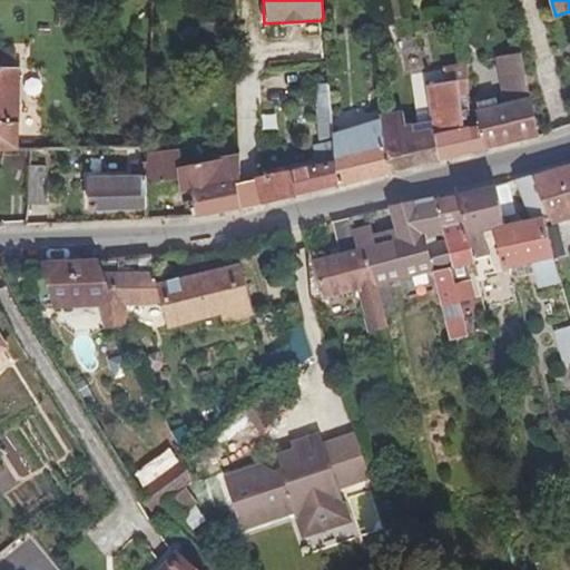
[(0,150),(20,150),(20,69),(16,69),(16,51),(0,50),(0,150)]
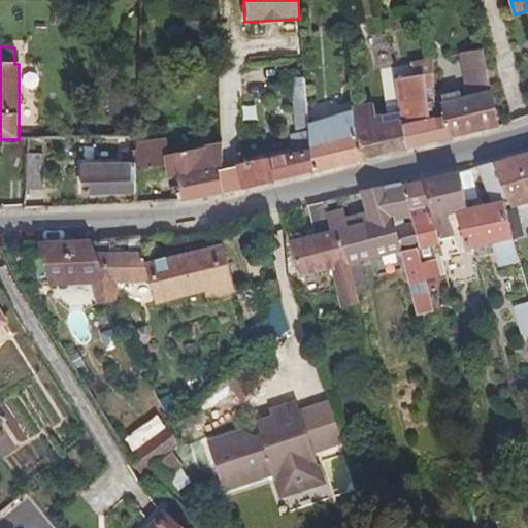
[(499,126),(484,50),(459,54),(466,97),(442,103),(446,119),(450,138),(499,126)]
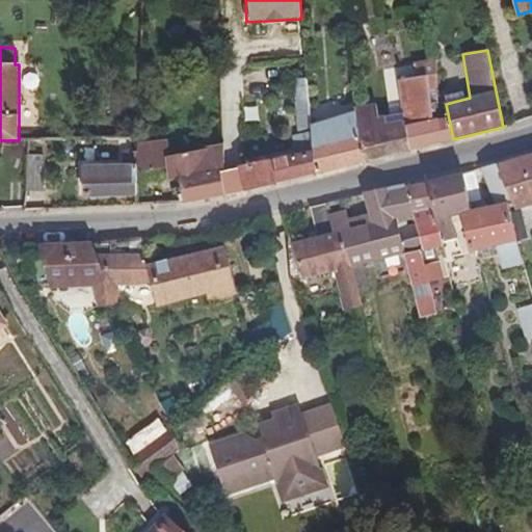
[(443,82),(439,58),(414,63),(414,67),(397,70),(399,81),(420,78),(421,85),(443,82)]
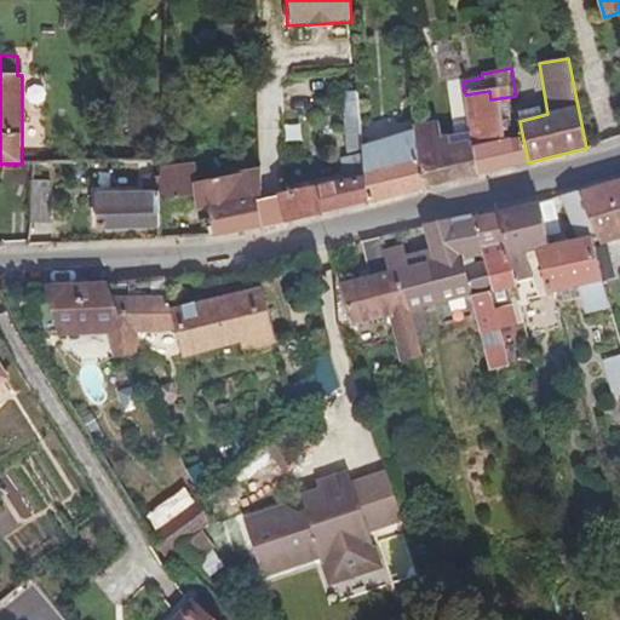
[(465,95),(463,81),(445,84),(448,107),(466,104),(465,95)]
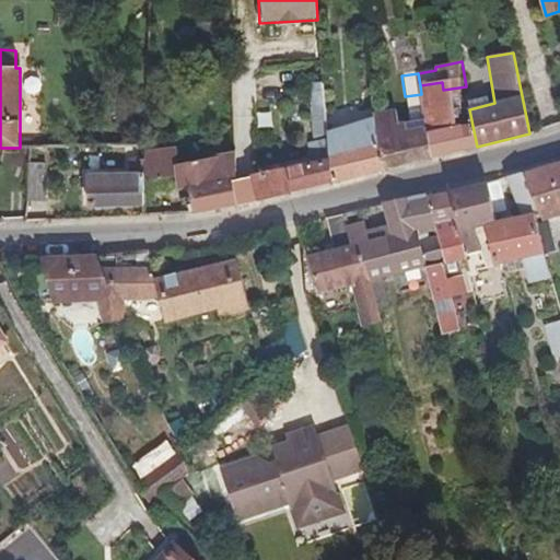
[(312,162),(256,174),(252,162),(235,165),(236,177),(231,178),(236,205),(333,183),(328,131),(324,82),(308,83),(314,141),(307,143),(312,162)]
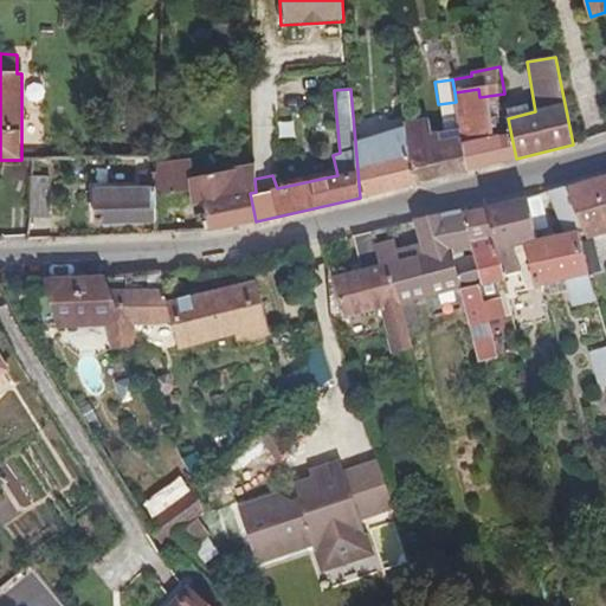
[(479,97),(478,89),(455,92),(456,102),(461,137),(462,147),(485,142),(479,97)]
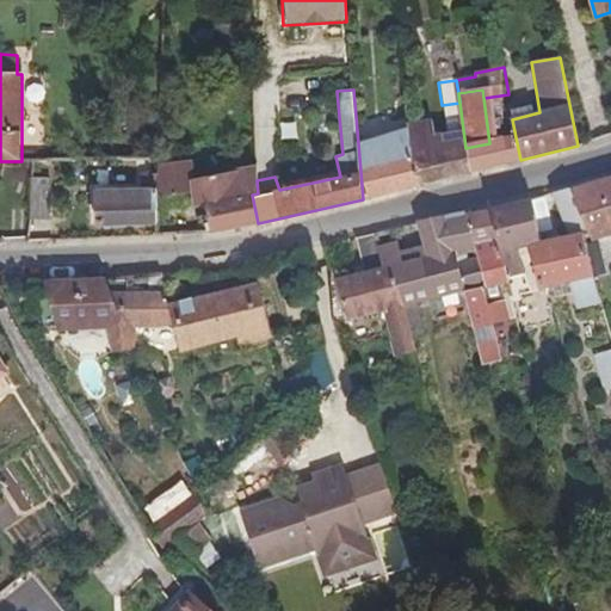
[(466,148),(437,154),(434,136),(431,119),(412,123),(413,133),(419,185),(469,173),(466,148)]
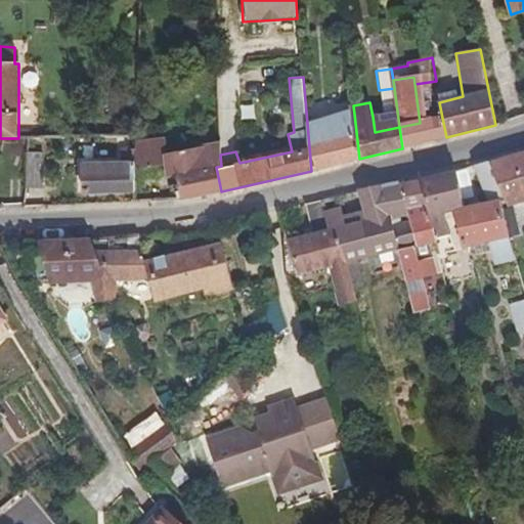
[(359,159),(354,114),(307,123),(311,171),(359,159)]
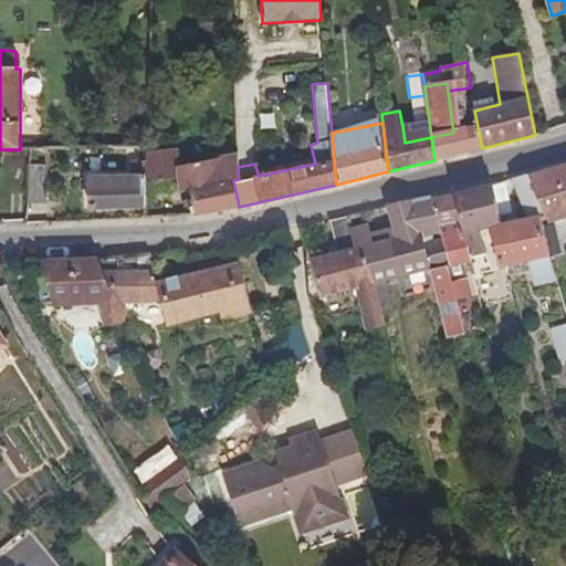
[(430,128),(410,132),(409,124),(402,126),(405,143),(431,137),(430,128)]
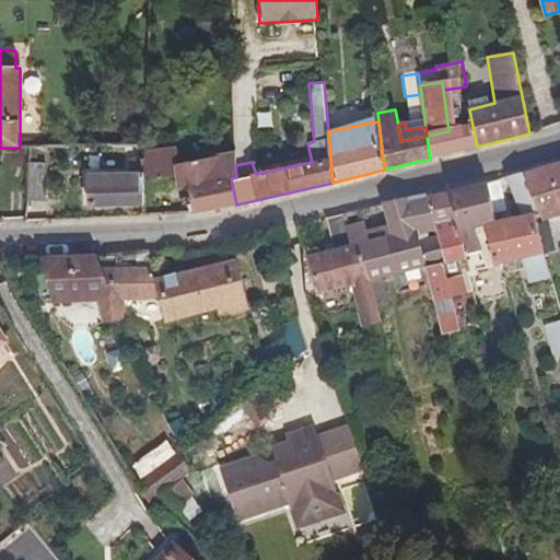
[(448,131),(427,136),(430,159),(477,147),(473,126),(448,131)]
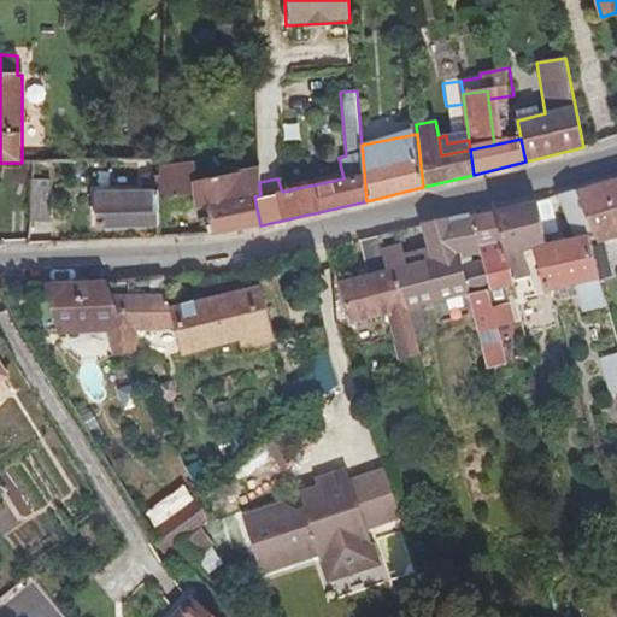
[(54,163),(35,163),(34,181),(53,181),(54,163)]
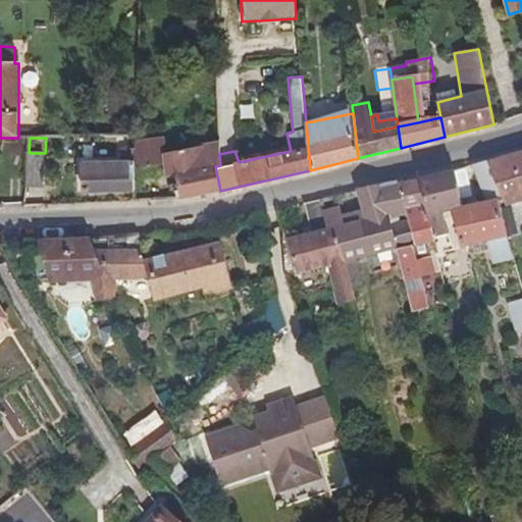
[(164,139),(137,143),(136,163),(135,170),(165,166),(166,178),(176,175),(180,199),(220,191),(215,166),(220,165),(219,154),(219,143),(166,154),(164,139)]
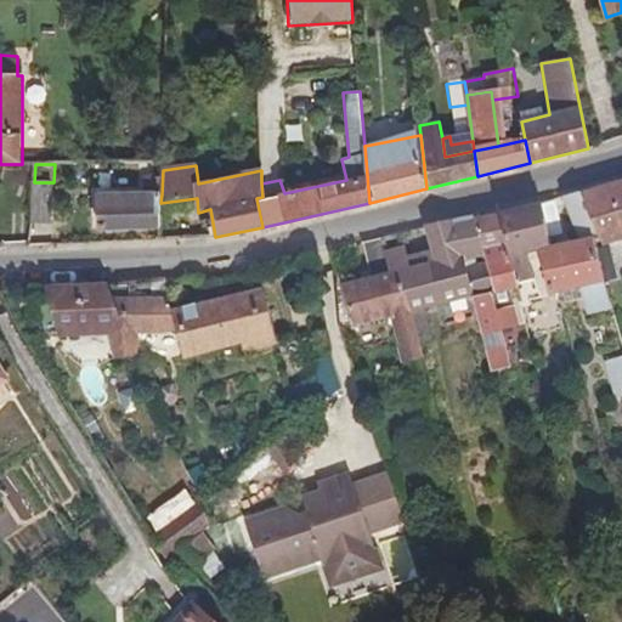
[(621,181),(582,194),(584,203),(599,237),(603,244),(621,238),(621,181)]
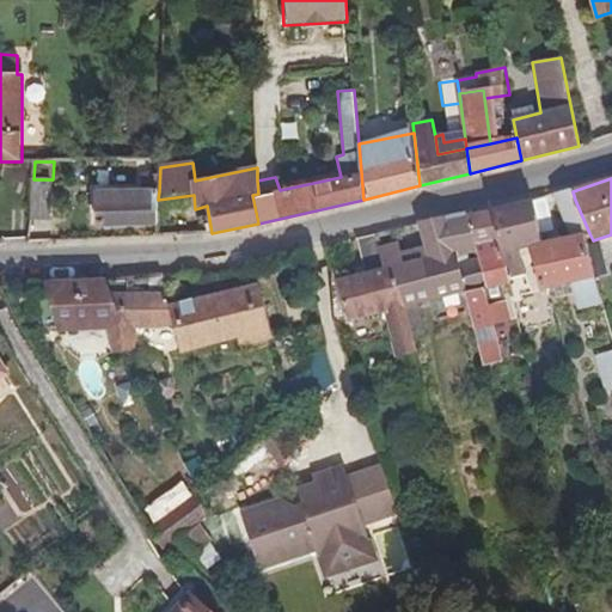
[(53,179),(34,179),(31,222),(50,222),(53,179)]
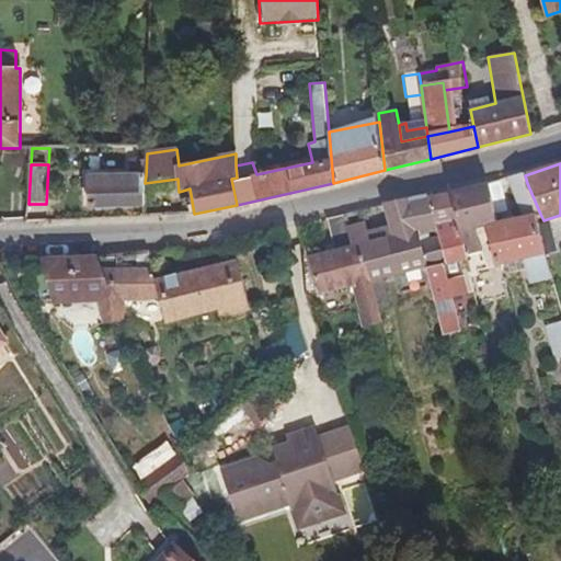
[(524,173),(507,178),(523,217),(510,220),(500,180),(487,184),(496,222),(485,225),(485,226),(495,266),(524,260),(529,284),(550,279),(545,254),(535,215),(540,214),(527,183),(525,175),(524,173)]
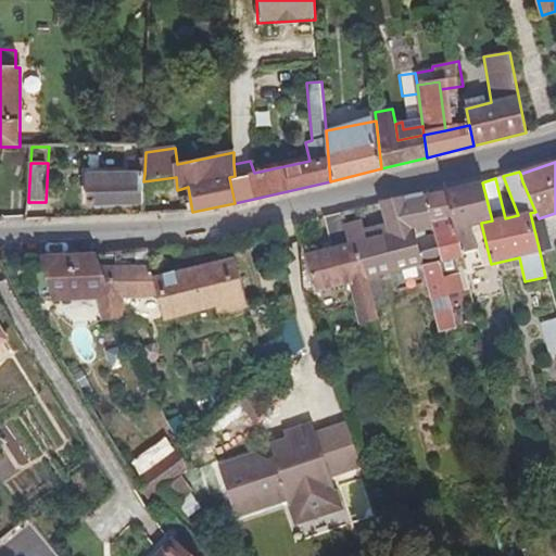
[(144,174),(88,175),(89,205),(142,203),(143,181),(144,174)]
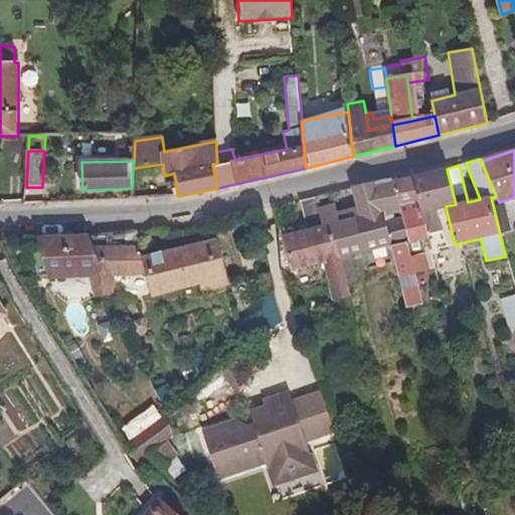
[(447,169),(413,176),(427,235),(442,232),(437,210),(437,209),(446,207),(446,206),(456,204),(447,169)]
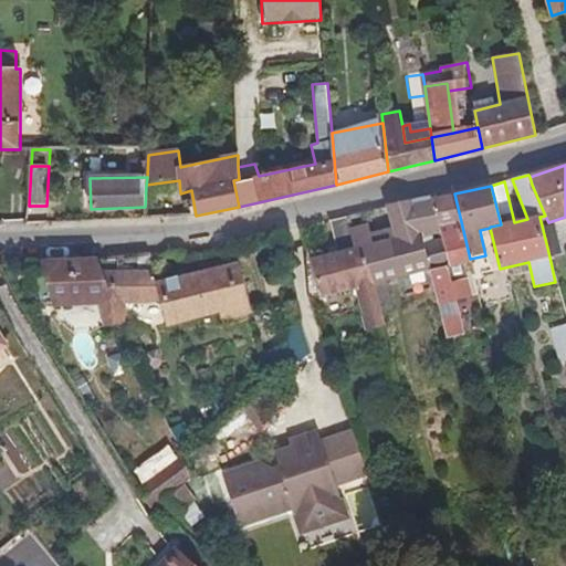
[(470,259),(454,194),(432,198),(449,266),(471,262),(470,259)]
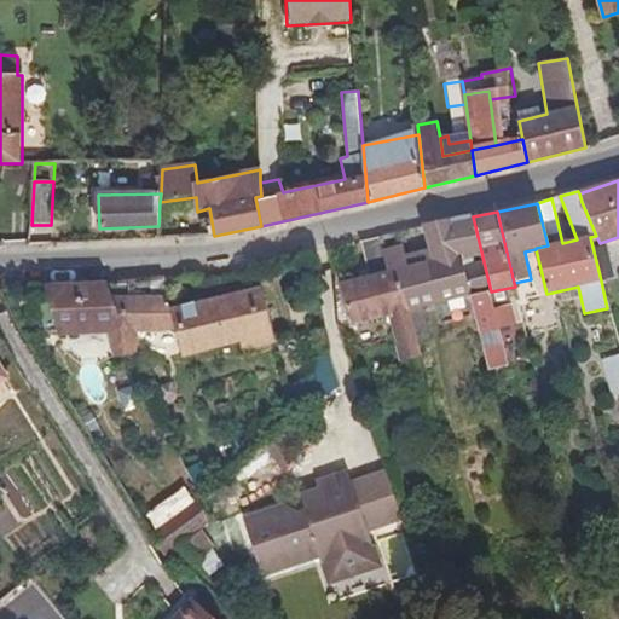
[(491,291),(473,217),(424,227),(432,248),(406,256),(403,246),(383,250),(389,272),(400,313),(408,312),(470,295),(491,291)]
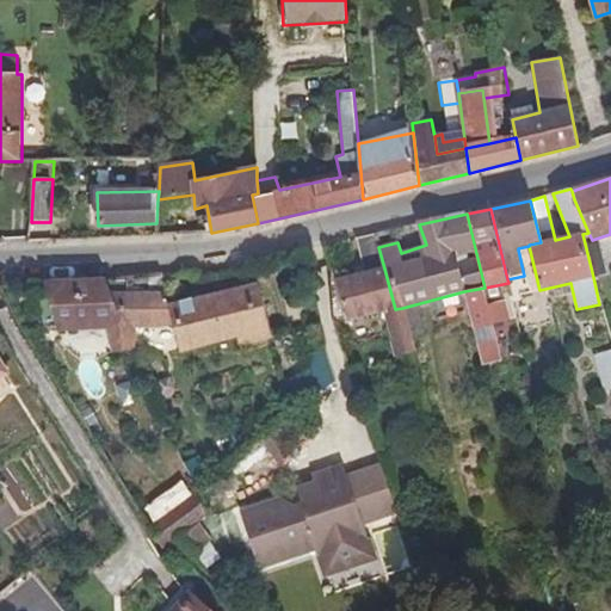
[(395,309),(384,269),(337,279),(347,321),(384,313),(393,343),(411,338),(402,308),(395,309)]
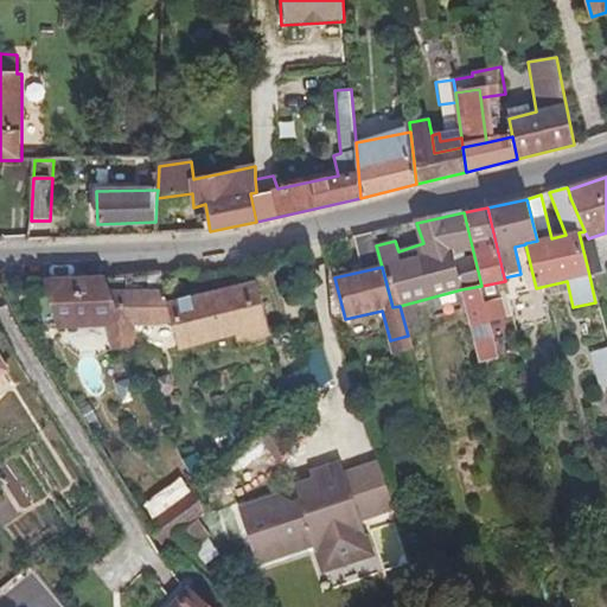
[(255,283),(170,304),(161,274),(109,278),(128,324),(174,323),(181,350),(237,333),(240,344),(268,336),(255,283)]
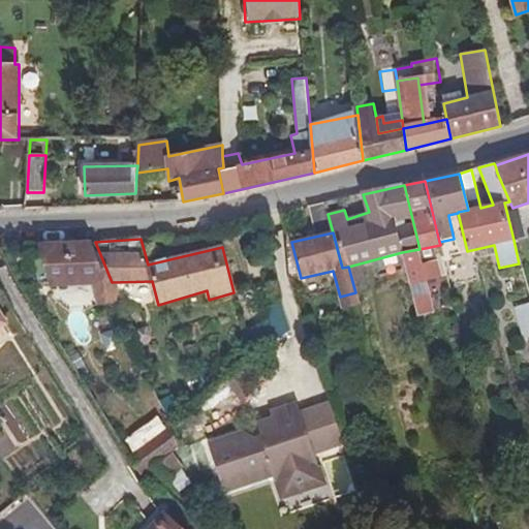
[(112,282),(95,242),(38,245),(41,255),(28,255),(35,280),(49,280),(51,285),(92,283),(112,282)]
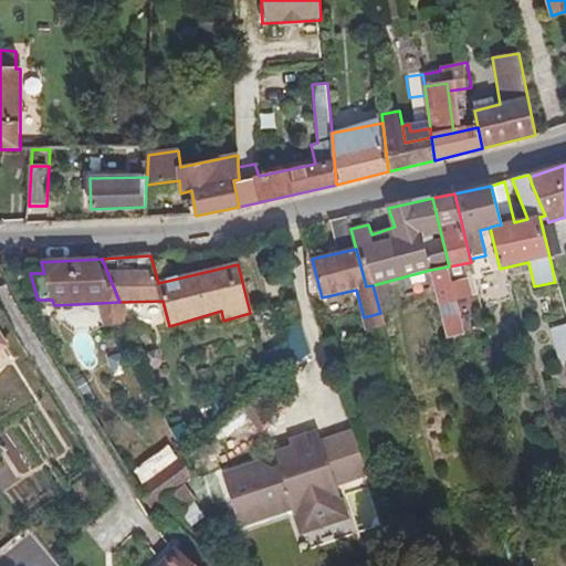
[(449,266),(430,270),(449,339),(465,335),(449,266)]
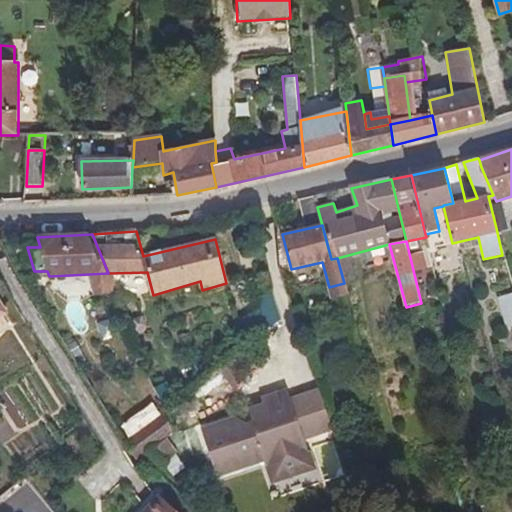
[(110,291),(108,273),(89,274),(94,295),(110,291)]
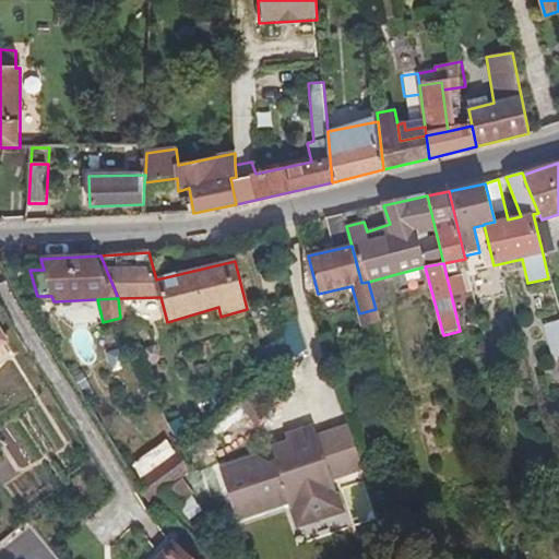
[(558,320),(545,324),(556,367),(558,366),(558,320)]
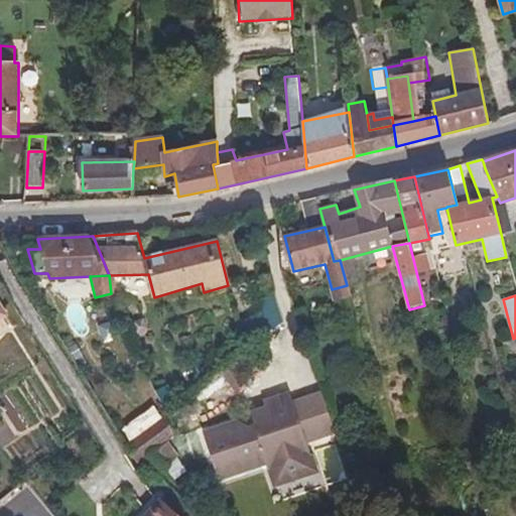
[(306,437),(335,427),(321,388),(293,397),(290,389),(264,398),(266,403),(270,415),(255,420),(250,422),(238,416),(203,428),(219,475),(268,458),(275,480),(316,466),(306,437)]
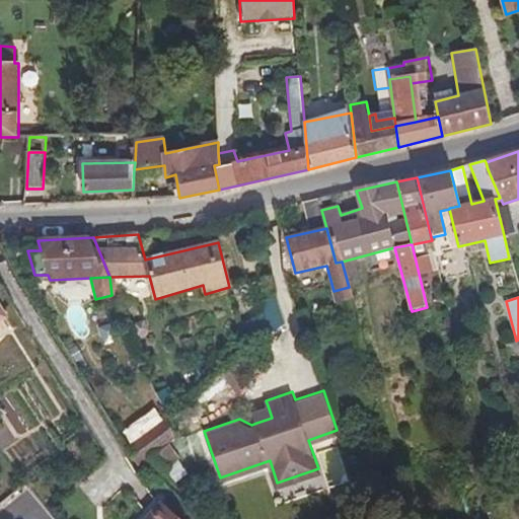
[(268,405),(252,412),(256,423),(272,418),(268,405)]
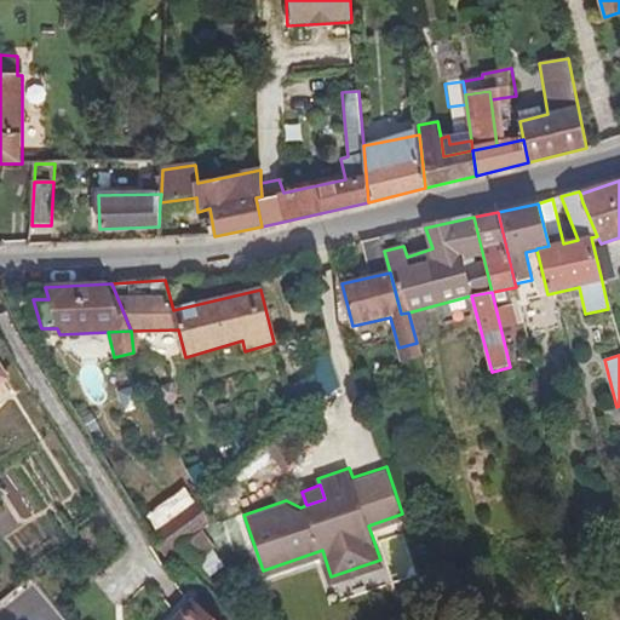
[(205,511),(201,499),(151,535),(158,545),(205,511)]
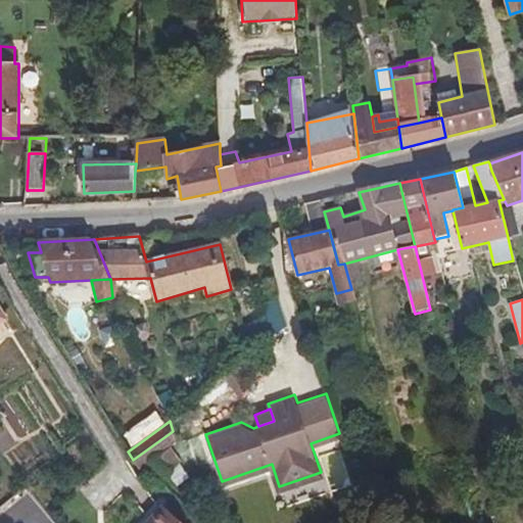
[(177,443),(173,431),(133,460),(139,471),(177,443)]
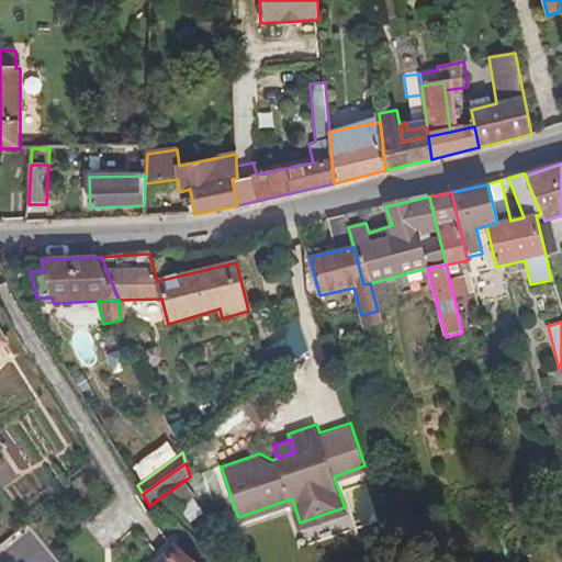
[(345,507),(300,523),(306,540),(350,525),(345,507)]
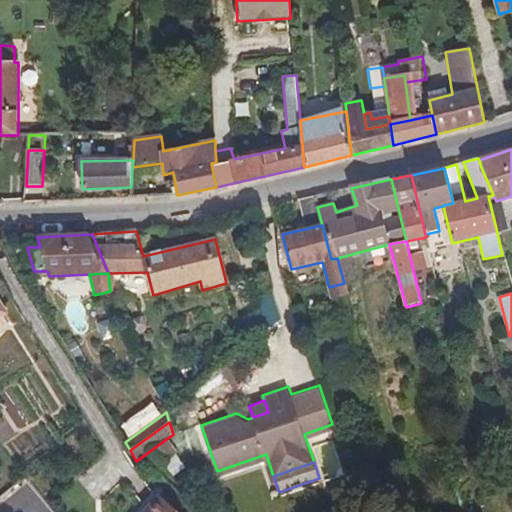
[(177,511),(159,495),(144,511),(177,511)]
